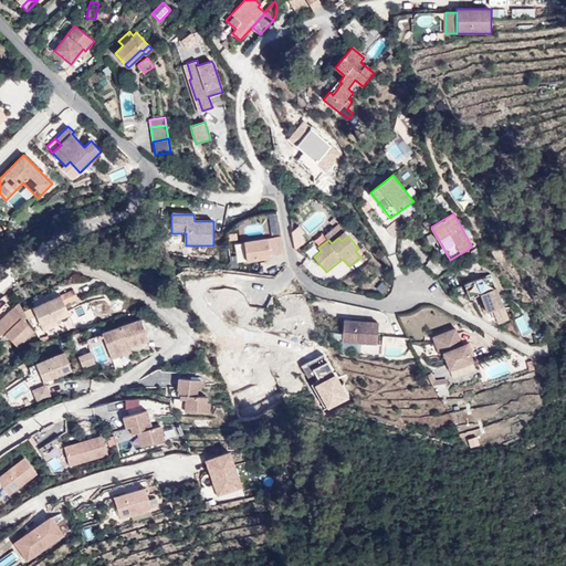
[(261,240),(245,242),(248,259),(263,255),(261,240)]
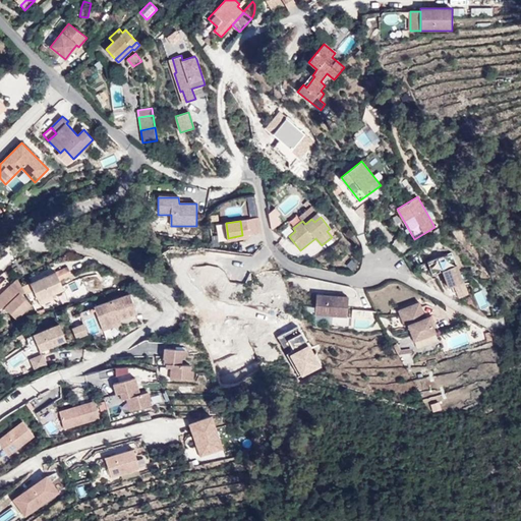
[(463,283),(457,266),(456,266),(452,253),(427,262),(432,275),(443,272),(449,288),(463,283)]
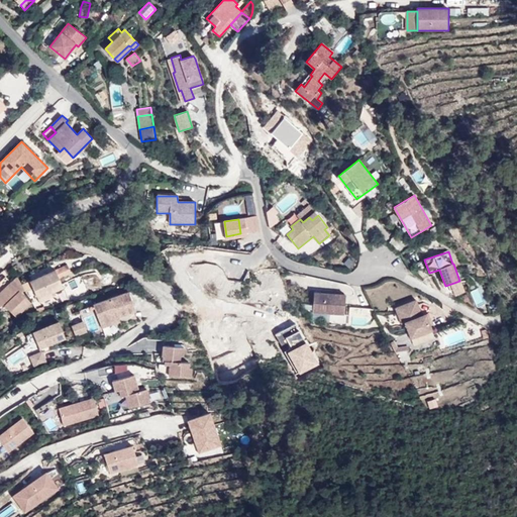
[(67,265),(21,285),(24,290),(25,292),(33,289),(38,300),(55,292),(64,288),(60,279),(72,274),(67,265)]
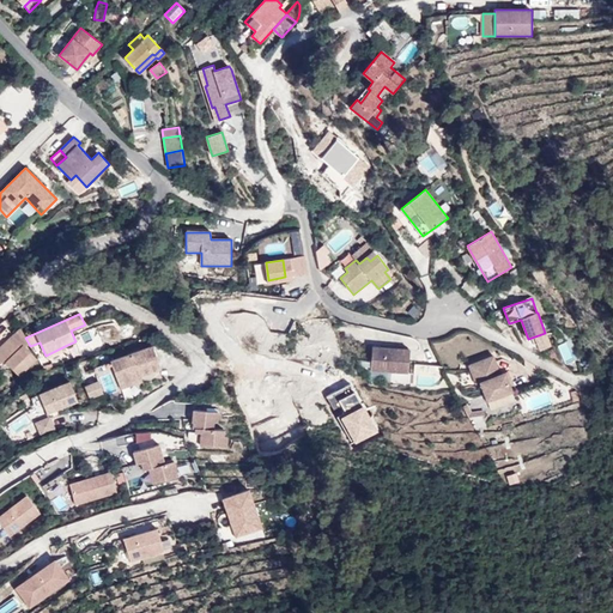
[(0,338),(0,364),(1,366),(6,363),(19,377),(37,359),(25,347),(29,344),(25,338),(20,327),(5,343),(0,338)]
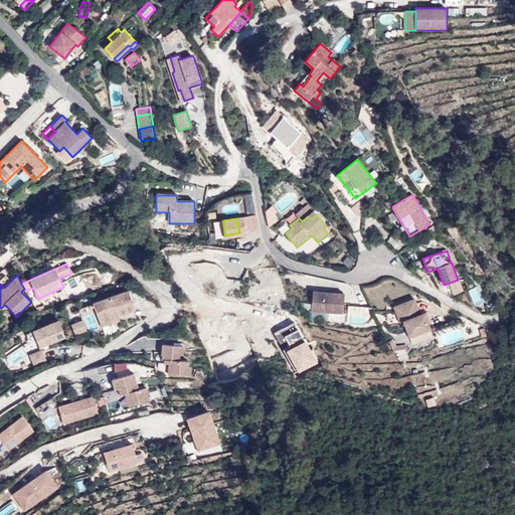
[(136,309),(129,290),(93,303),(100,321),(118,315),(133,310),(136,309)]
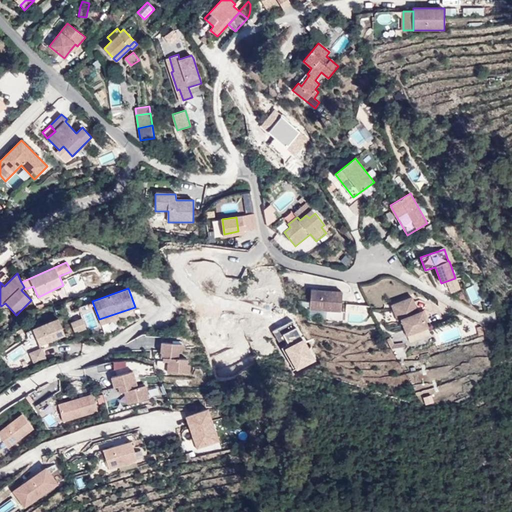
[(54,289),(38,297),(40,300),(56,293),(54,289)]
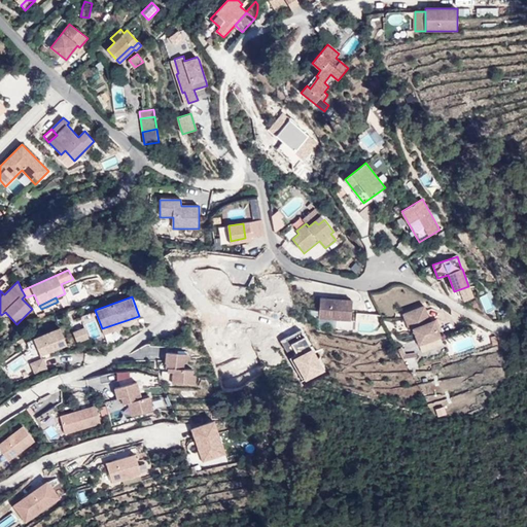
[(351,321),(352,301),(320,299),(319,318),(351,321)]
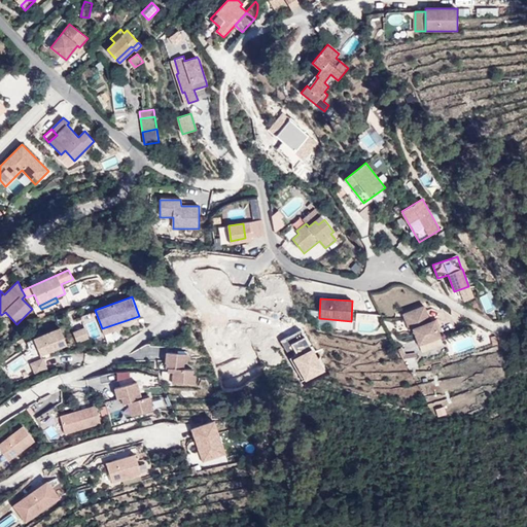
[(430,322),(424,306),(403,314),(410,330),(413,329),(419,345),(441,338),(434,321),(430,322)]
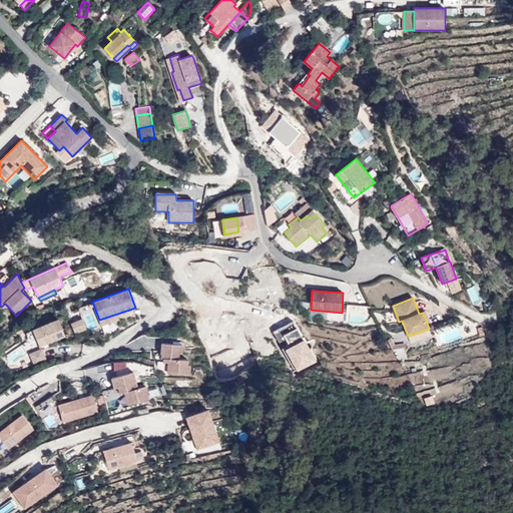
[(119,321),(135,315),(132,309),(117,314),(99,320),(101,326),(119,319),(119,321)]
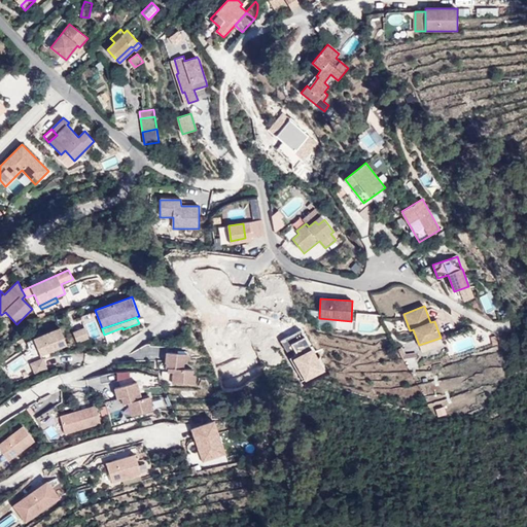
[(67,345),(60,327),(34,339),(40,355),(67,345)]
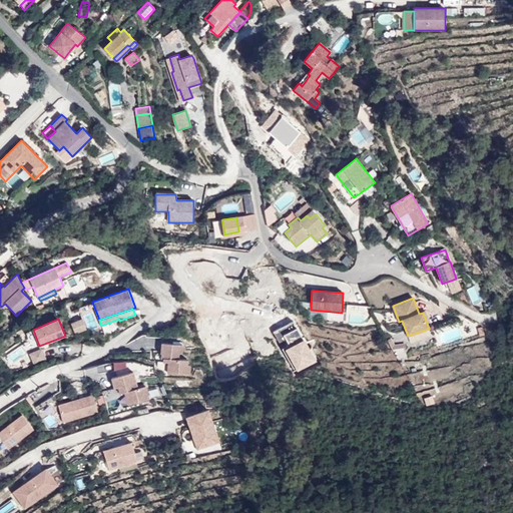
[(82,319),(71,323),(75,334),(86,329),(82,319)]
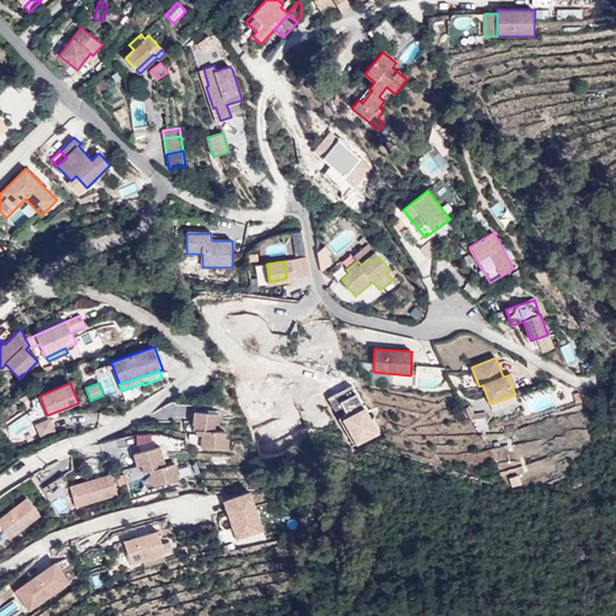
[(219,413),(195,412),(194,431),(197,431),(197,434),(202,436),(201,448),(227,450),(229,439),(225,438),(225,432),(214,432),(214,425),(218,425),(219,413)]
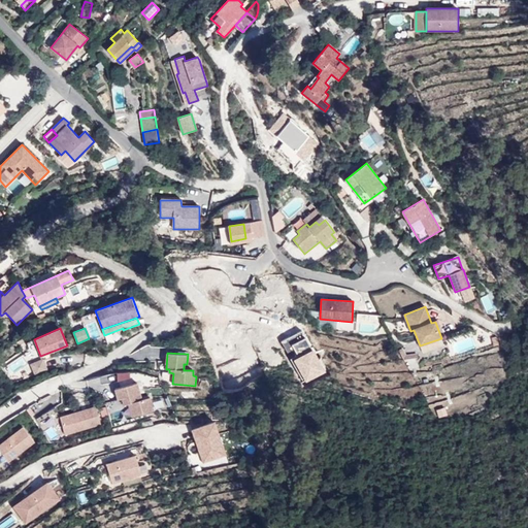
[(10,375),(25,367),(20,358),(5,367),(10,375)]
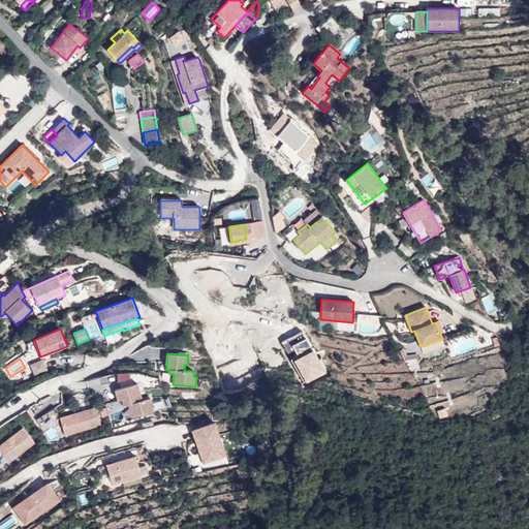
[(48,371),(43,360),(31,365),(35,375),(41,372),(48,371)]
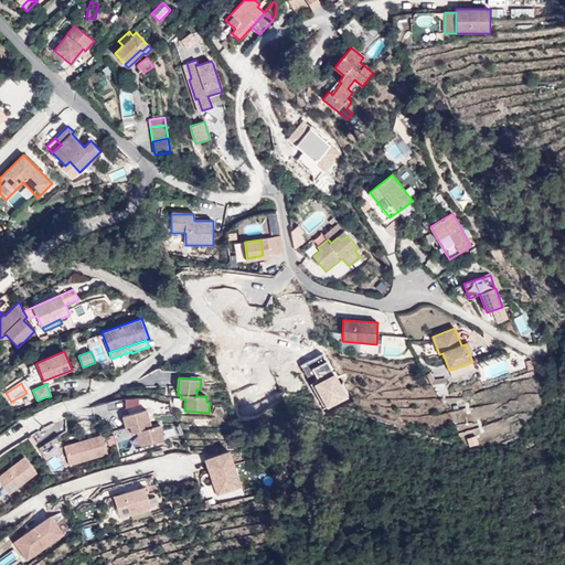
[(147,409),(123,416),(126,428),(131,427),(132,434),(138,433),(141,447),(164,440),(160,425),(151,427),(147,409)]
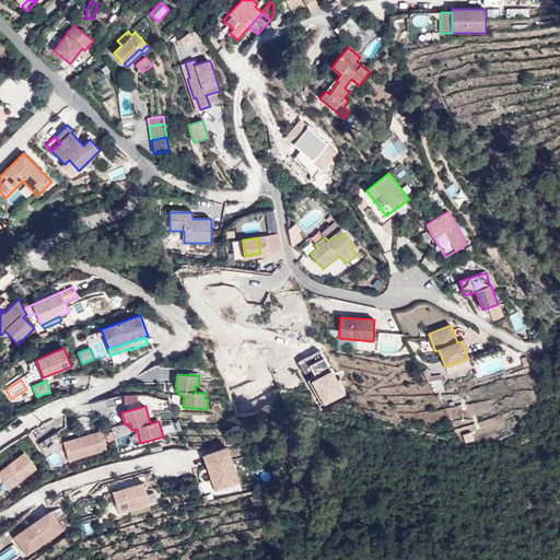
[(163,435),(179,434),(178,424),(163,427),(163,435)]
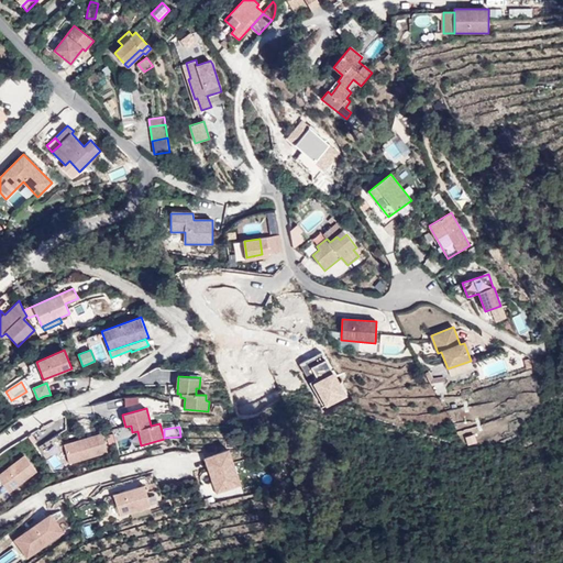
[(101,431),(63,442),(69,461),(107,450),(101,431)]
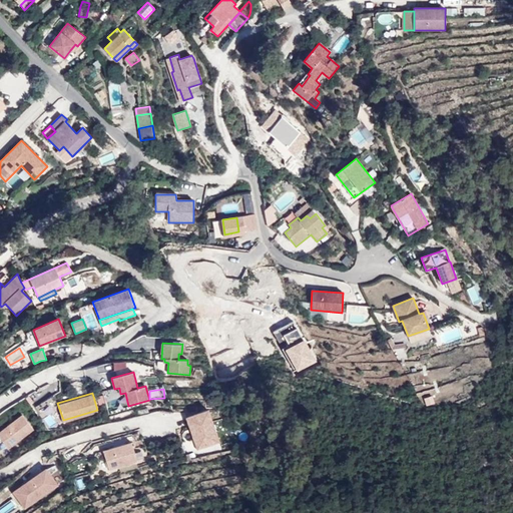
[(48,431),(62,420),(47,399),(33,410),(48,431)]
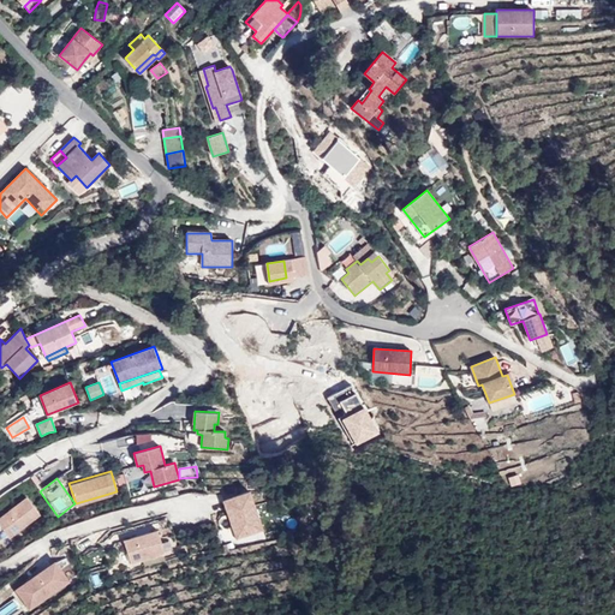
[(234,542),(263,531),(249,493),(221,502),(234,542)]
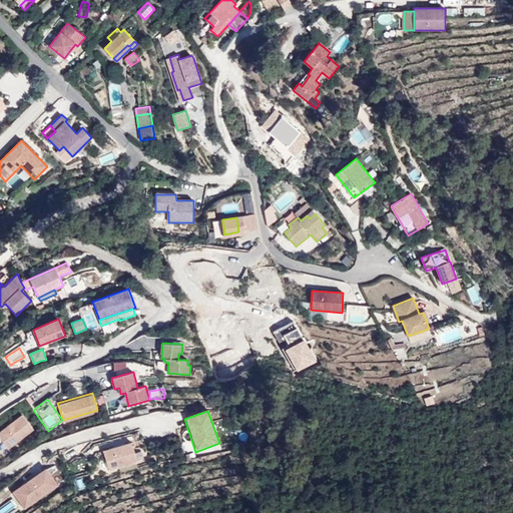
[(22,414),(0,431),(0,438),(9,449),(34,429),(22,414)]
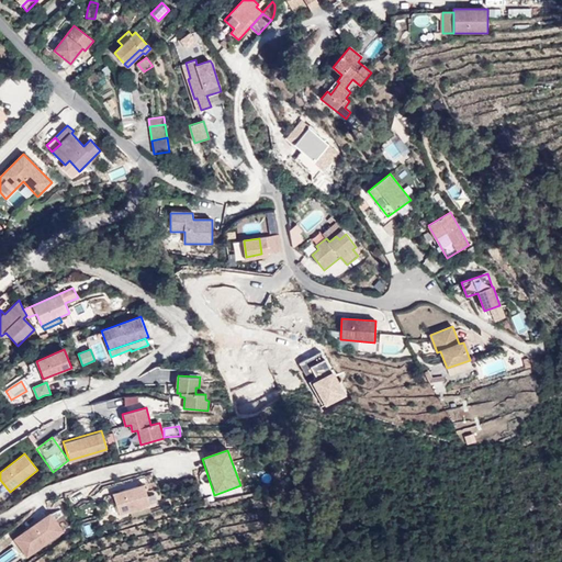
[(144,484),(113,493),(120,515),(150,505),(144,484)]
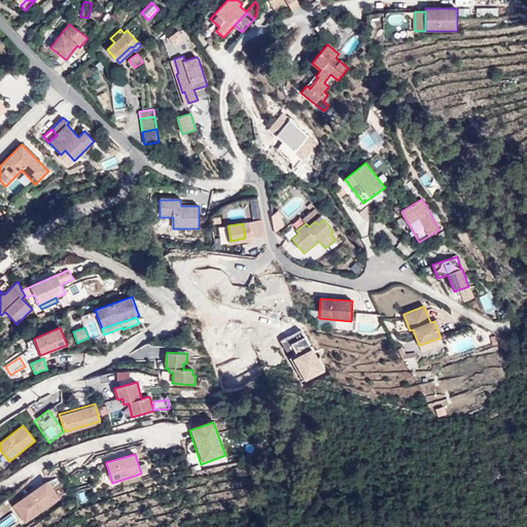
[(47,482),(14,505),(26,521),(59,498),(47,482)]
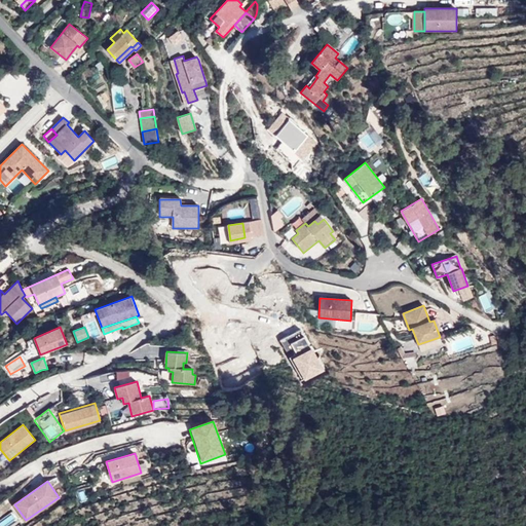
[(0,522),(0,525),(8,525),(11,523),(5,517),(0,522)]
